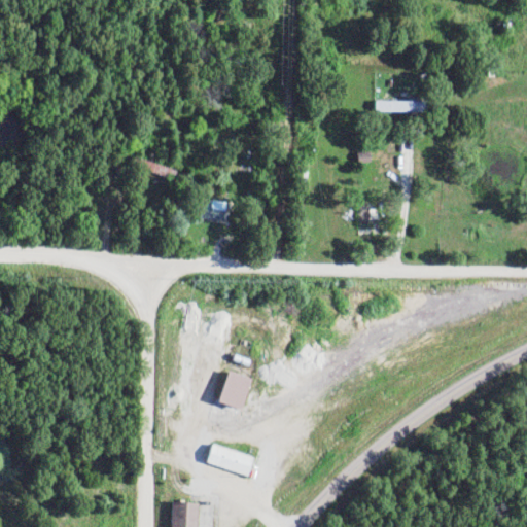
[(374,112),(423,113),(423,103),(374,102),(374,112)]
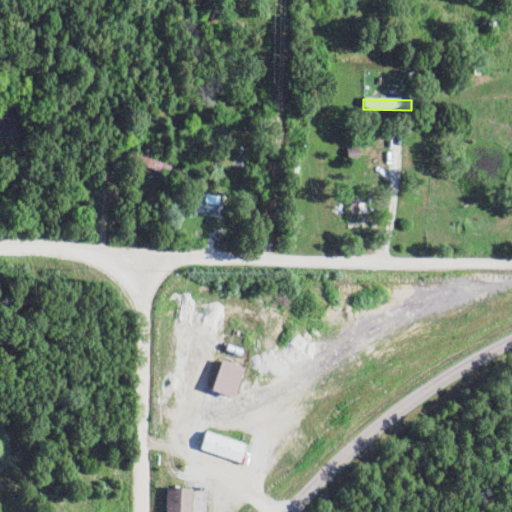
[(217,215),(218,196),(196,195),(195,213),(217,215)]
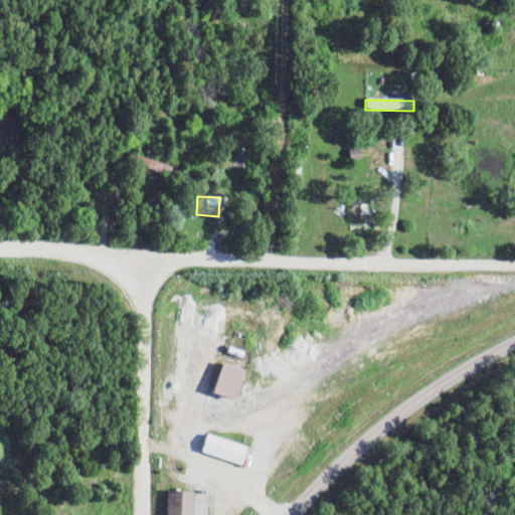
[(348,226),(368,226),(368,206),(349,205),(348,226)]
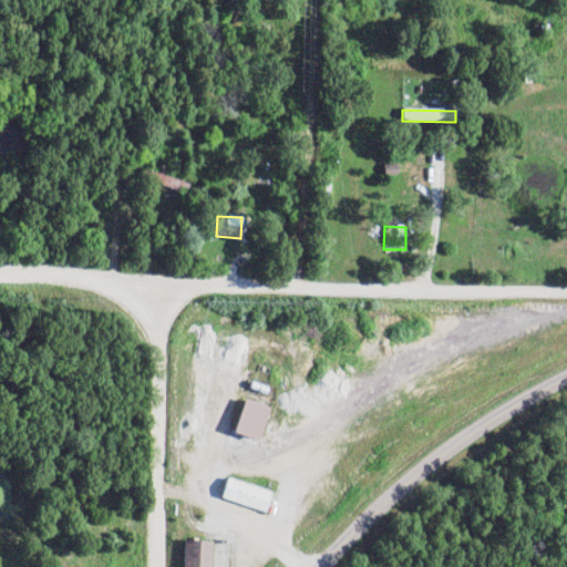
[(256,441),(268,408),(244,399),(232,432),(256,441)]
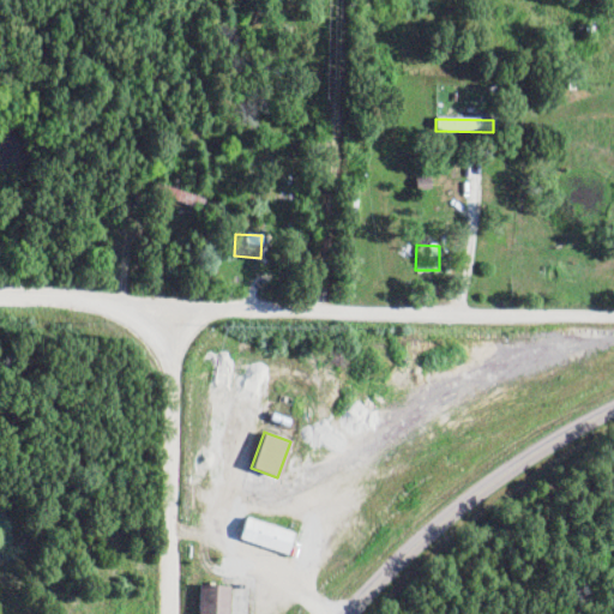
[(293,533),(245,517),(238,539),(286,554),(293,533)]
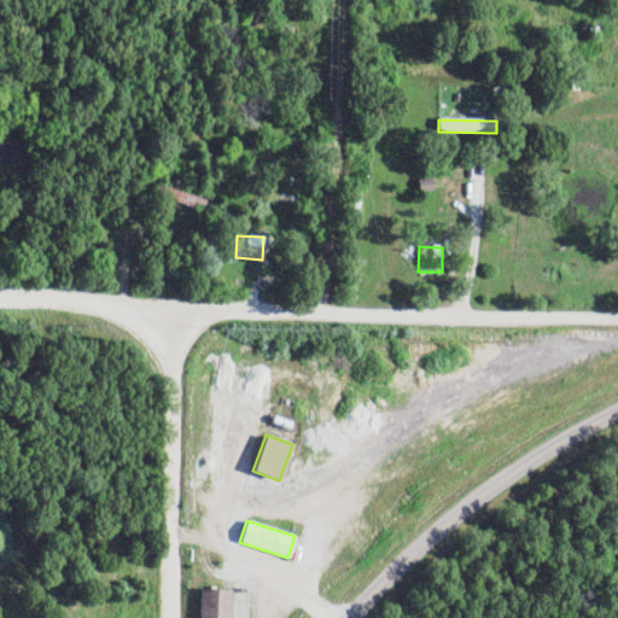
[(197,617),(227,617),(229,589),(199,588),(197,617)]
